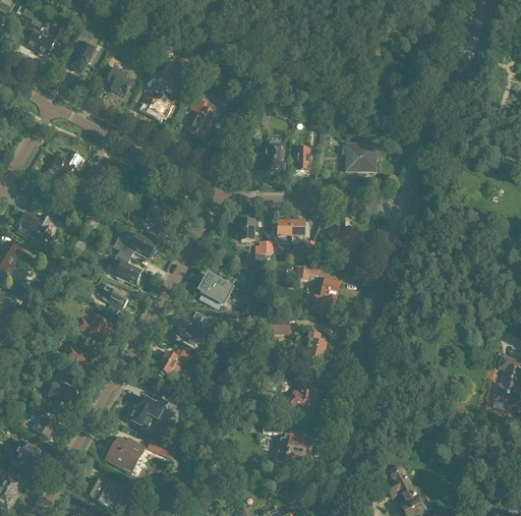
[(0,25),(10,6),(0,0),(0,25)]
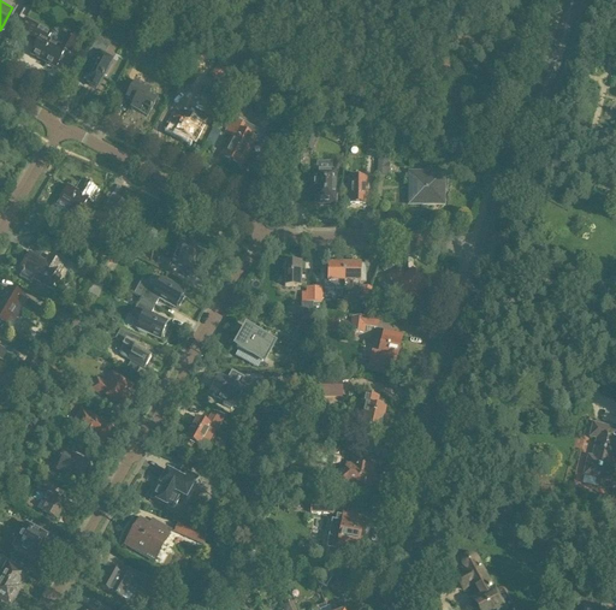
[(49,28),(37,22),(24,15),(17,29),(36,40),(30,49),(55,63),(65,45),(69,47),(76,34),(66,29),(59,42),(46,35),(49,28)]
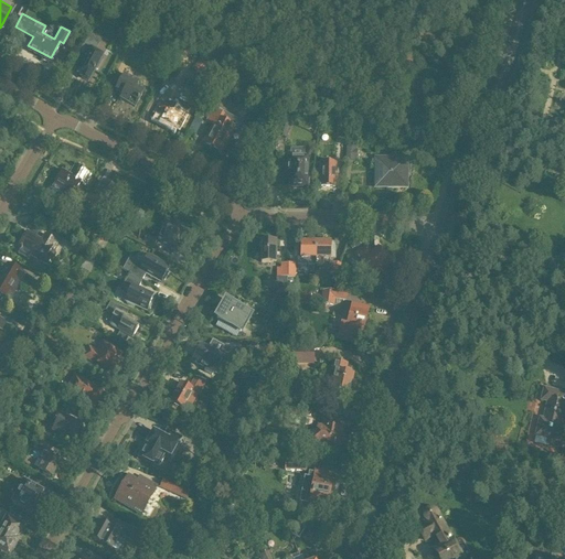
[(138,27),(141,21),(136,18),(132,23),(138,27)]
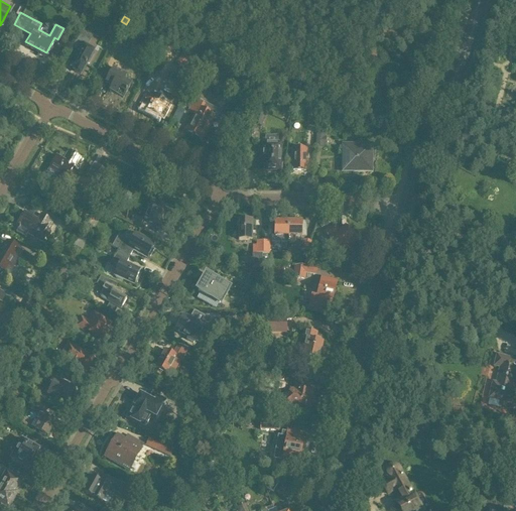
[(71,64),(75,66),(74,67),(81,70),(88,56),(90,57),(95,48),(93,47),(93,46),(86,42),(89,37),(78,31),(72,42),(77,45),(70,58),(73,60),(71,64)]
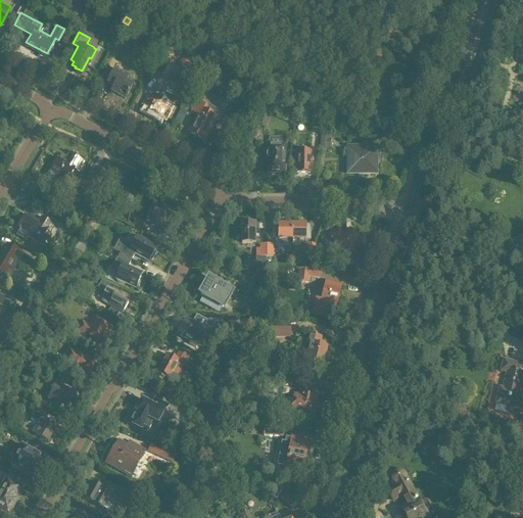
[(173,47),(176,41),(169,37),(164,43),(173,47)]
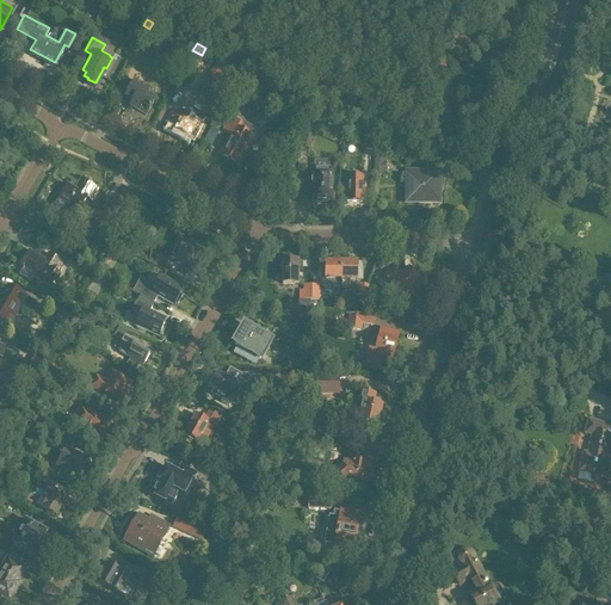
[(216,74),(230,62),(222,57),(210,67),(216,74)]
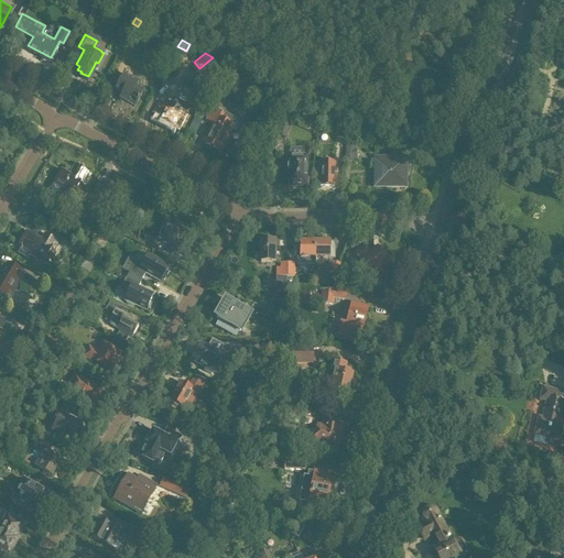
[(234,79),(238,72),(220,62),(216,69),(234,79)]
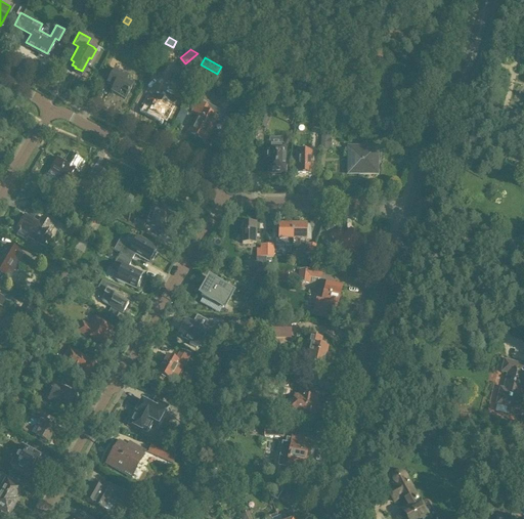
[(125,95),(134,79),(127,75),(128,72),(115,65),(107,79),(114,83),(111,87),(125,95)]
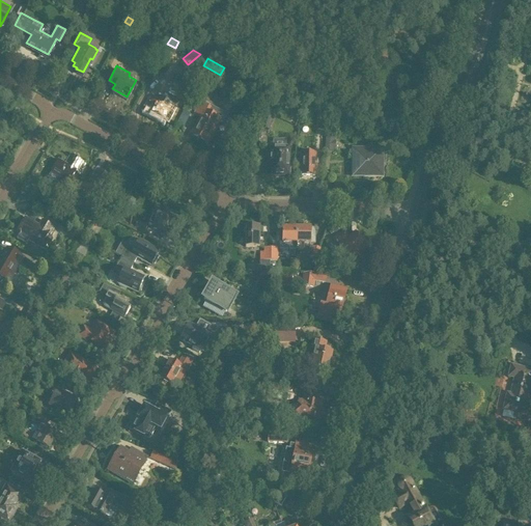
[(176,104),(156,92),(155,94),(150,92),(144,102),(150,105),(148,108),(157,112),(156,114),(161,117),(162,115),(168,119),(176,104)]
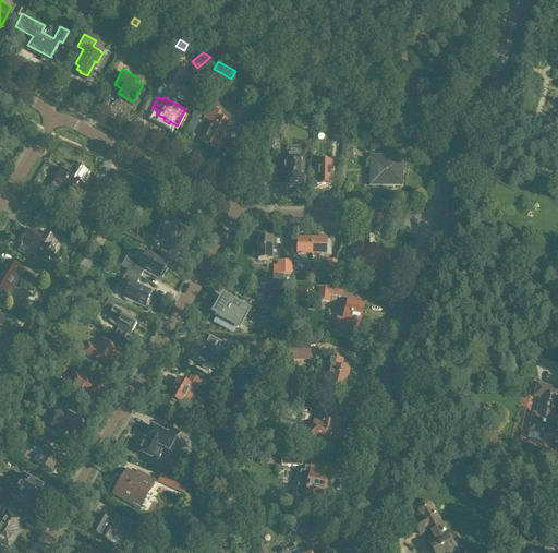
[(210,119),(201,137),(217,146),(223,134),(222,134),(230,120),(231,121),(234,115),(221,107),(220,109),(210,104),(204,116),(210,119)]
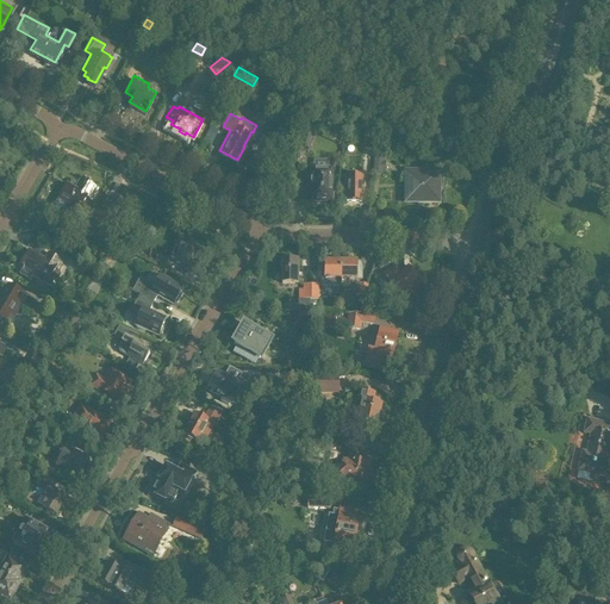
[(309,144),(313,125),(304,124),(299,142),(309,144)]
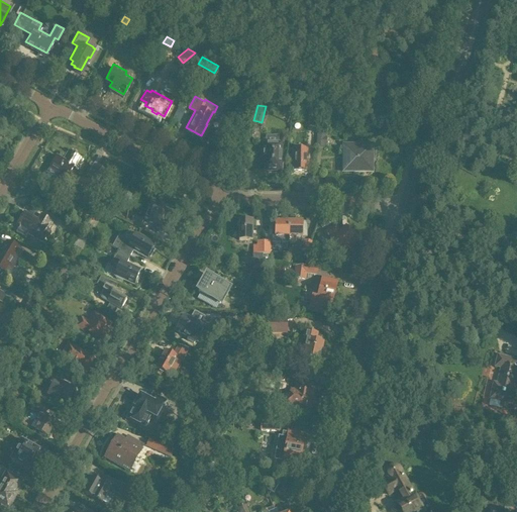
[(316,123),(318,106),(309,106),(307,122),(316,123)]
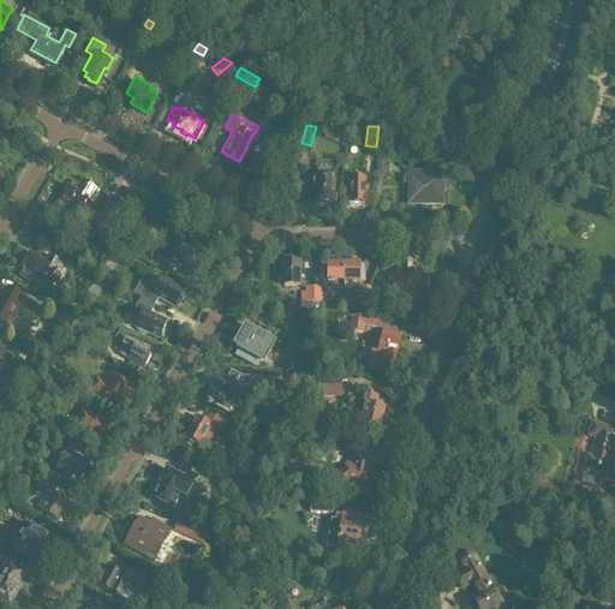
[(10,137),(0,131),(0,150),(1,147),(5,148),(10,137)]
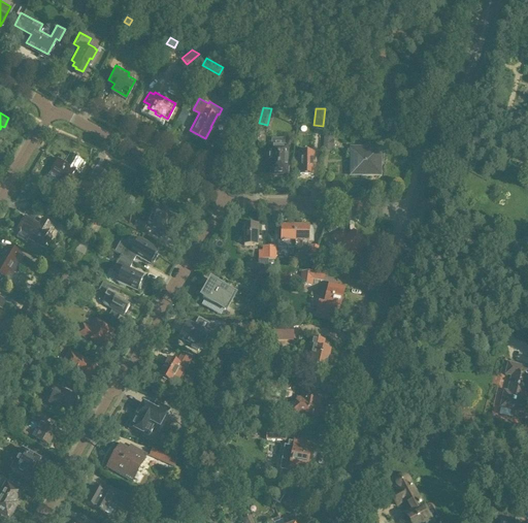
[(330,148),(332,134),(324,133),(323,146),(330,148)]
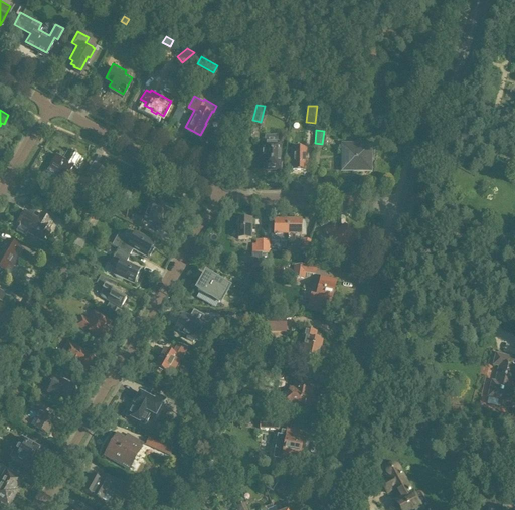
[(279,166),(280,139),(263,139),(262,155),(261,155),(261,156),(260,157),(260,159),(261,160),(261,162),(260,163),(260,165),(261,165),(261,166),(279,166)]
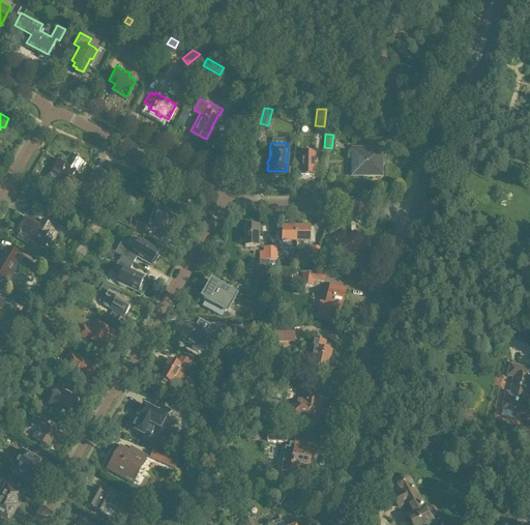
[(373,146),(373,144),(359,144),(359,146),(351,146),(351,155),(352,155),(352,163),(353,163),(353,171),(362,171),(362,173),(372,173),(372,169),(380,169),(381,155),(383,155),(383,146),(373,146)]
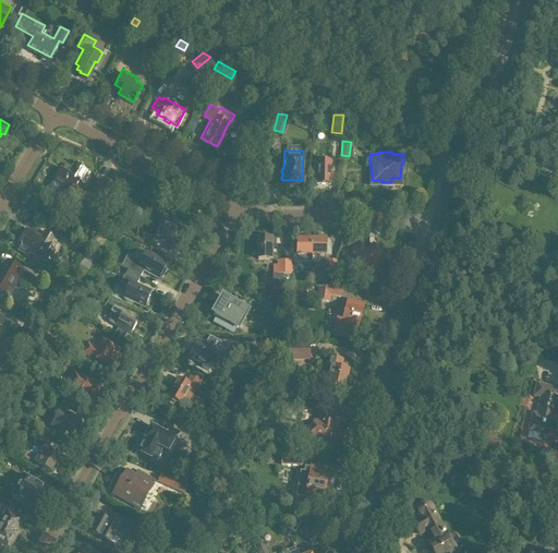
[(331,180),(331,157),(316,157),(315,180),(331,180)]
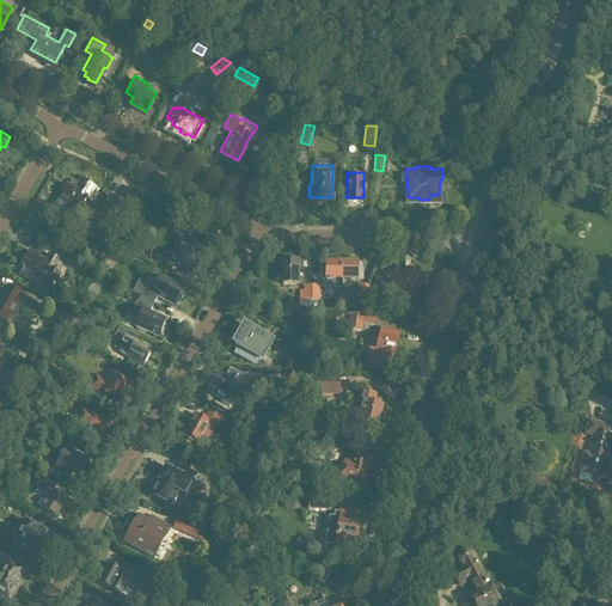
[(91,195),(97,184),(81,175),(75,185),(67,181),(57,197),(67,203),(68,201),(78,207),(87,193),(91,195)]
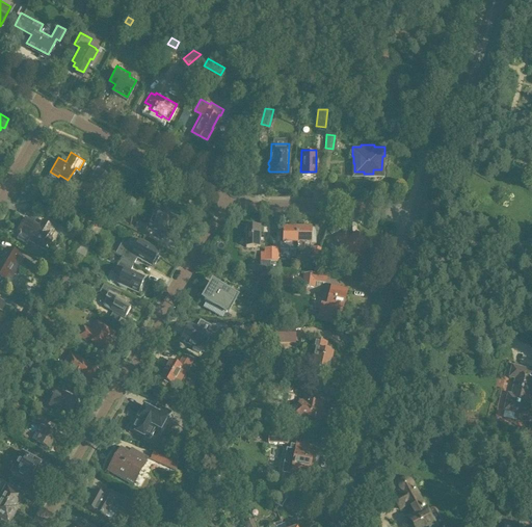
[(99,196),(111,175),(97,166),(88,180),(84,177),(76,190),(84,194),(87,189),(99,196)]
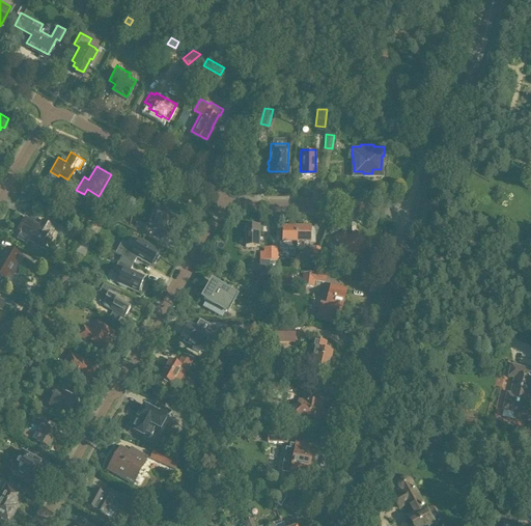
[(173,225),(174,224),(178,224),(180,219),(177,216),(178,215),(168,210),(168,209),(155,201),(150,211),(152,212),(149,218),(152,220),(151,223),(169,231),(172,224),(173,225)]
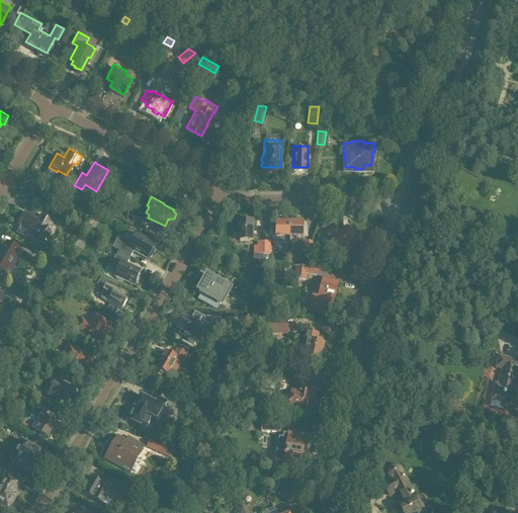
[(19,224),(16,230),(25,236),(28,231),(39,237),(44,240),(48,232),(44,229),(47,224),(49,225),(53,218),(40,210),(37,217),(24,208),(16,222),(19,224)]
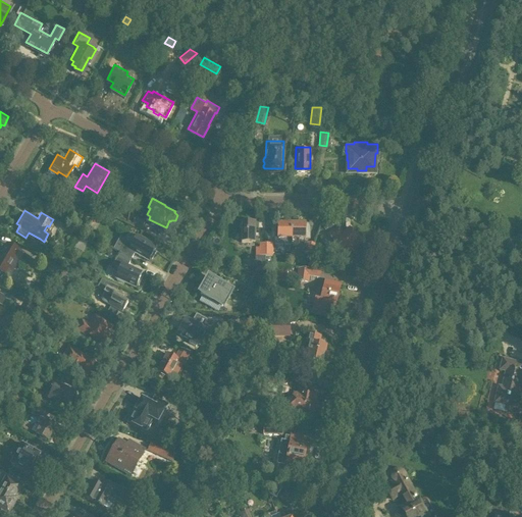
[(142,225),(145,219),(128,211),(125,218),(142,225)]
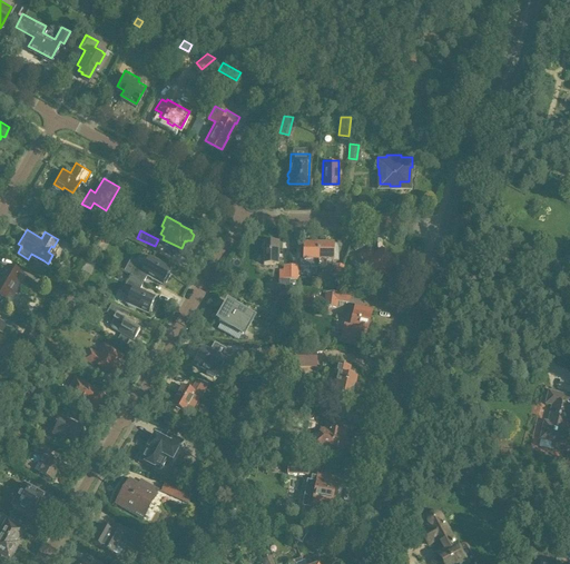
[(278,260),(278,239),(263,239),(263,260),(278,260)]
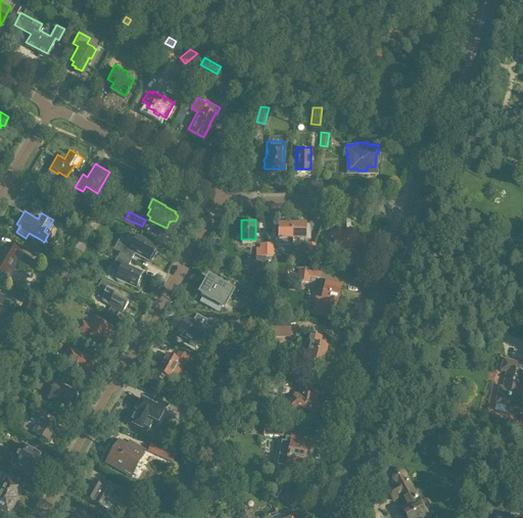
[(292,236),(292,220),(284,220),(278,220),(278,235),(292,236)]
